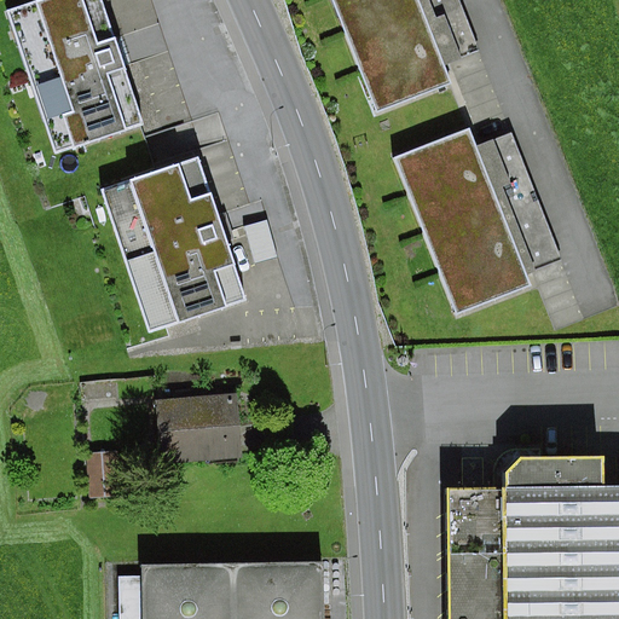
[(102,0),(44,0),(9,11),(56,156),(143,128),(102,0)]
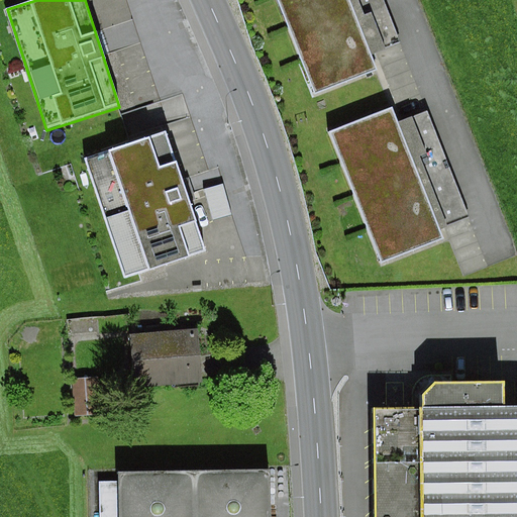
[(277,0),(314,95),(377,70),(371,54),(348,0),(277,0)]
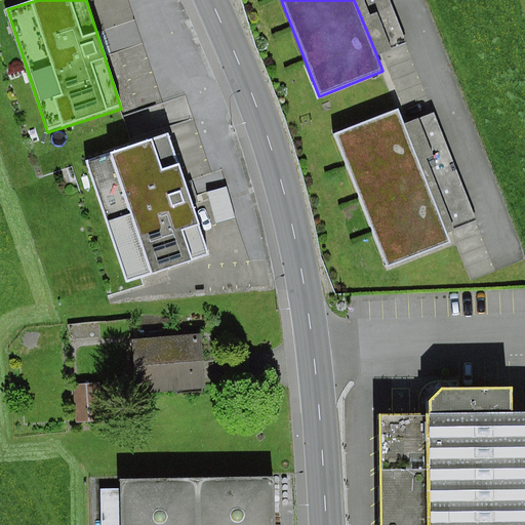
[(390,0),(354,0),(376,54),(407,43),(390,0)]
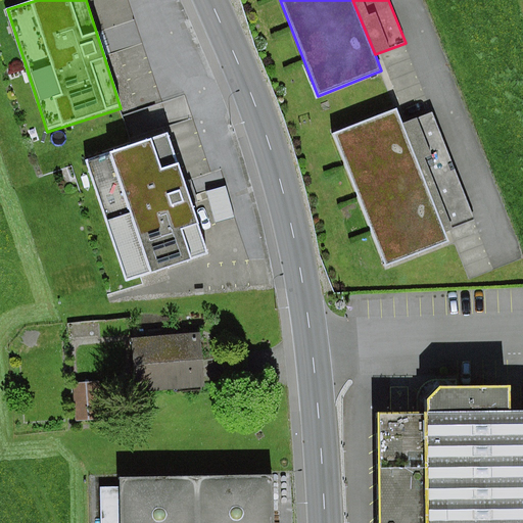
[(397,110),(334,135),(386,266),(449,241),(444,232),(402,125),(397,110)]
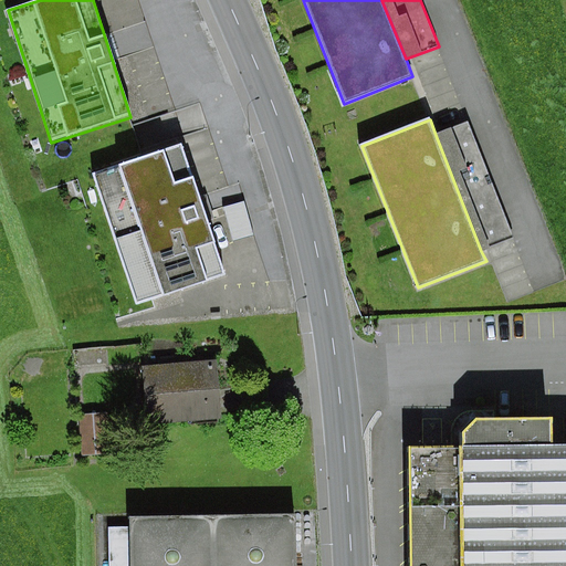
[(468,122),(436,135),(481,251),(513,239),(468,122)]
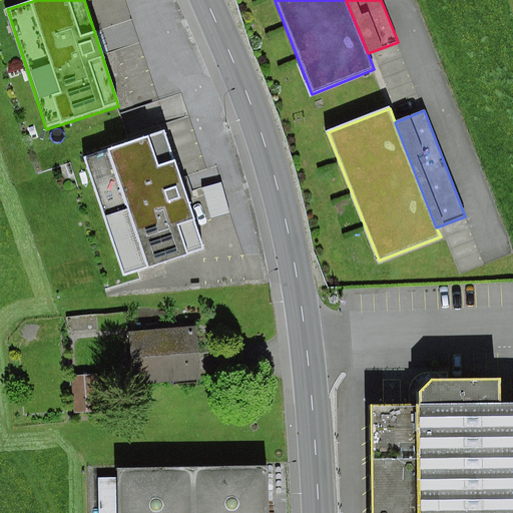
[(130,143),(85,158),(125,277),(204,249),(164,132),(130,143)]
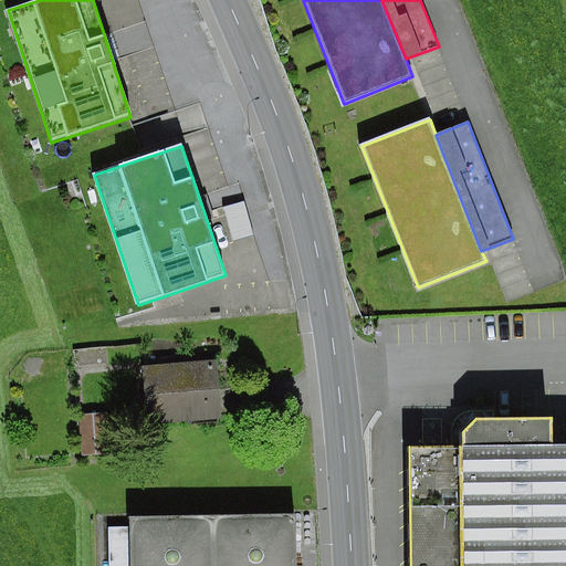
[(245,200),(223,207),(233,240),(254,234),(245,200)]
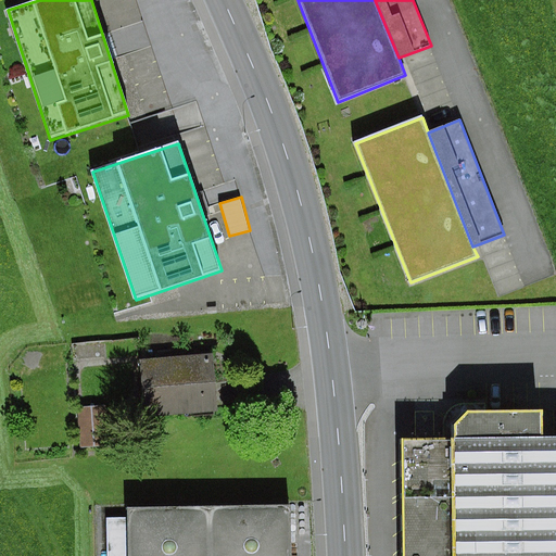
[(214,356),(140,361),(144,416),(218,412),(214,356)]
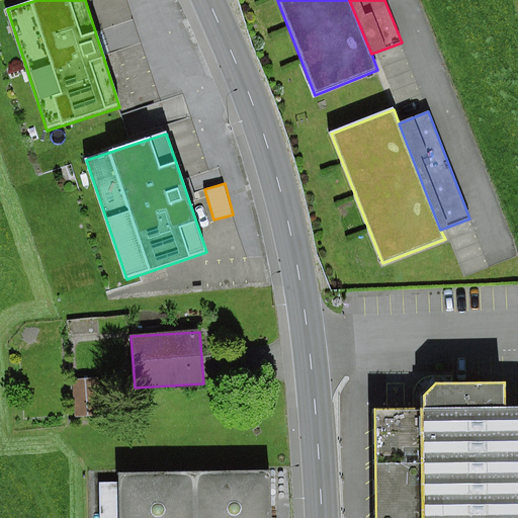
[(101,381),(77,383),(79,422),(103,420),(101,381)]
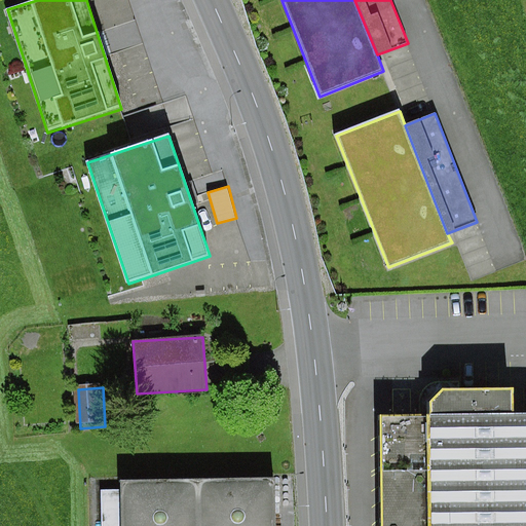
[(428,416),(382,417),(383,525),(525,525),(525,413),(513,413),(513,388),(442,389),(428,404),(428,416)]
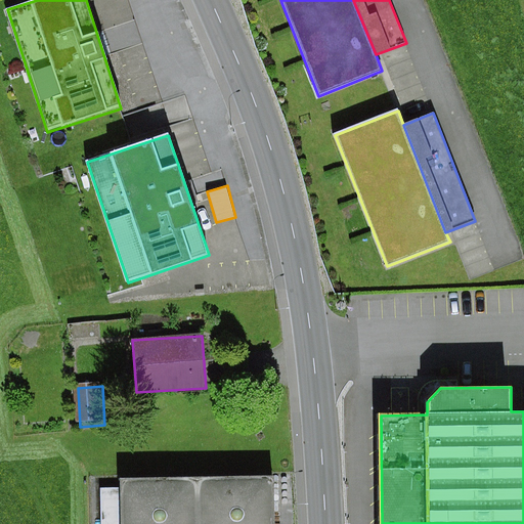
[(272,523),(271,477),(120,480),(120,488),(100,488),(101,523),(272,523)]
